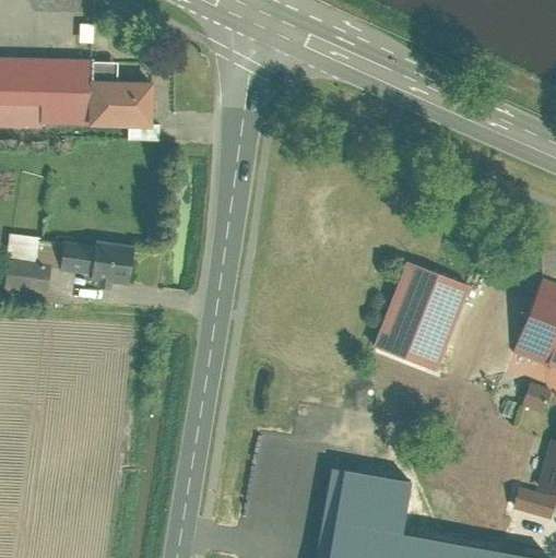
[(86,62),(0,59),(0,122),(84,126),(86,80),(86,62)]
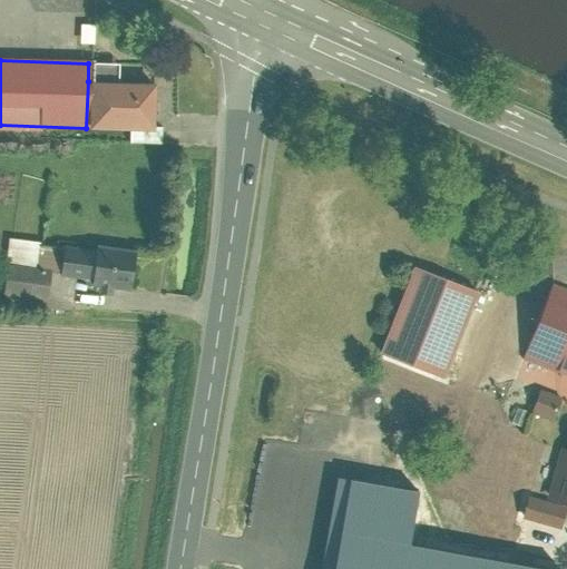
[(150,84),(88,81),(86,128),(148,130),(150,84)]
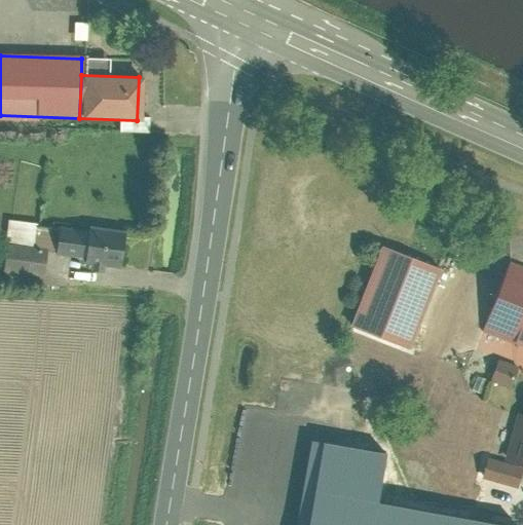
[(66,219),(64,229),(37,225),(34,245),(7,240),(2,271),(66,282),(70,255),(121,263),(126,229),(66,219)]
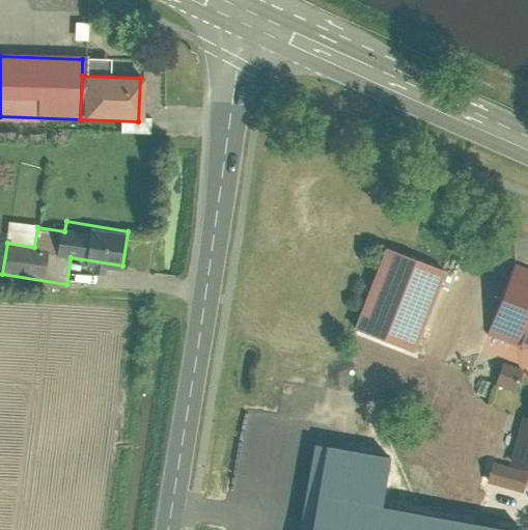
[(447,274),(380,248),(349,328),(416,354),(447,274)]
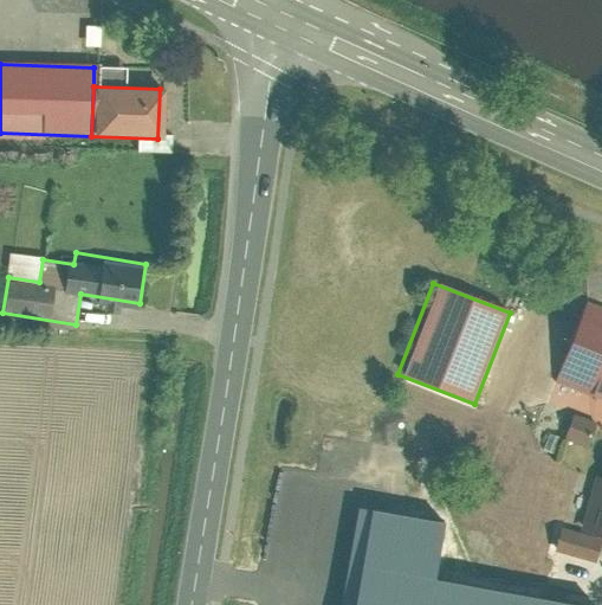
[(601,307),(590,302),(560,385),(601,400),(601,307)]
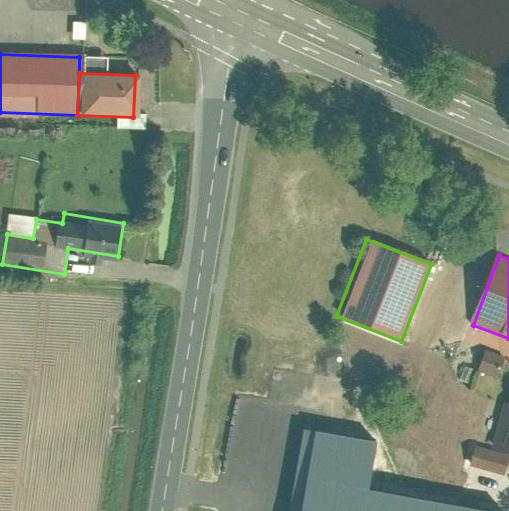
[(507,356),(486,348),(479,366),(500,374),(507,356)]
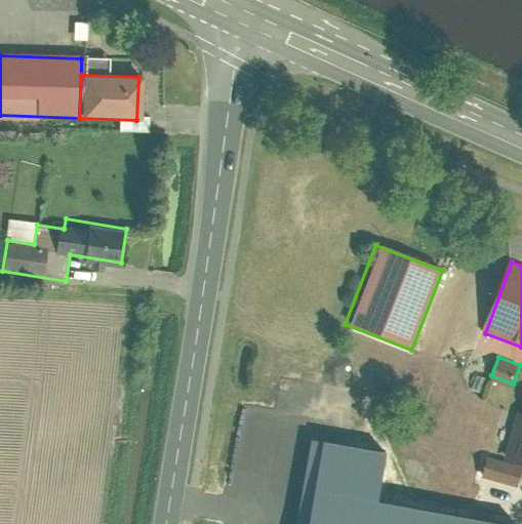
[(521,411),(520,411),(504,455),(521,461),(521,411)]
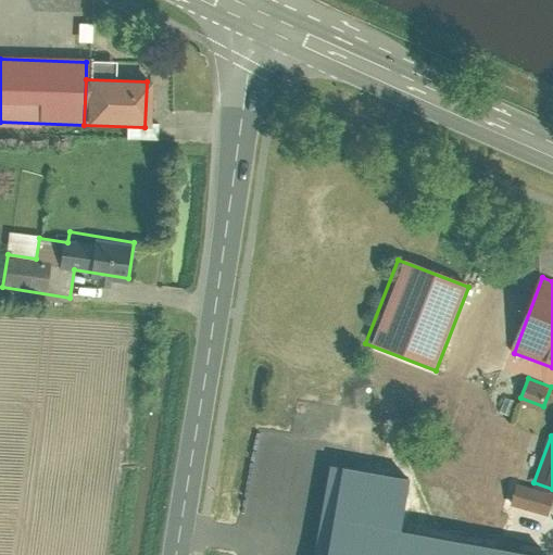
[(342,468),(325,554),(526,554),(401,532),(410,480),(342,468)]
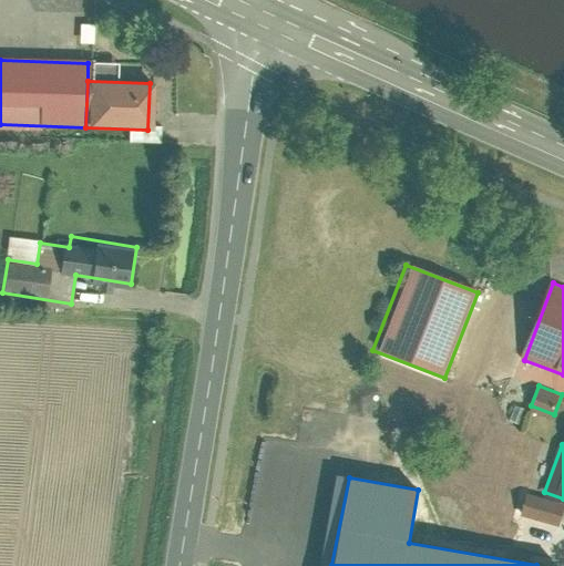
[(563,506),(526,493),(520,510),(557,524),(563,510),(563,506)]
